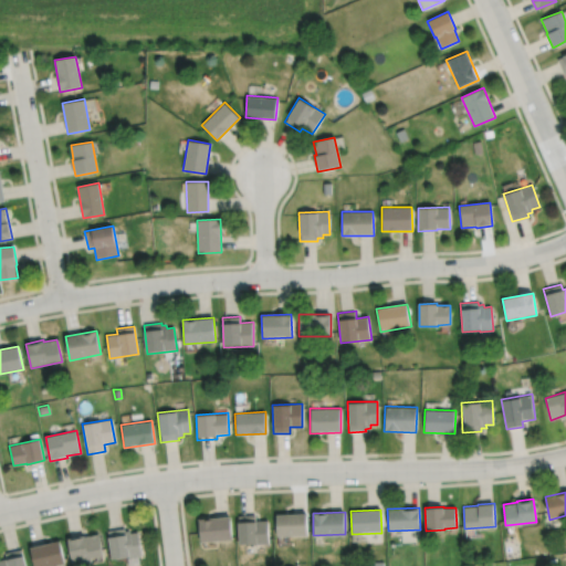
[(276,514),(276,535),(306,535),(306,513),(276,514)]
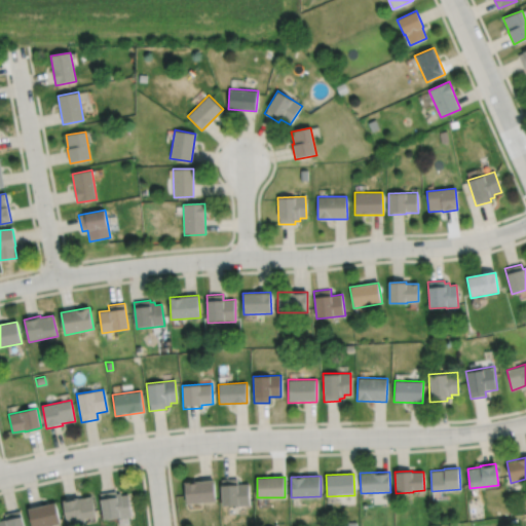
[(221,479),(222,505),(250,504),(250,484),(237,484),(237,479),(221,479)]
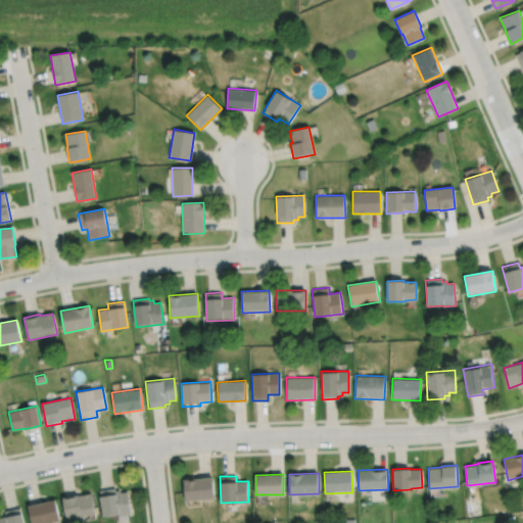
[(183,479),(185,501),(214,498),(212,477),(183,479)]
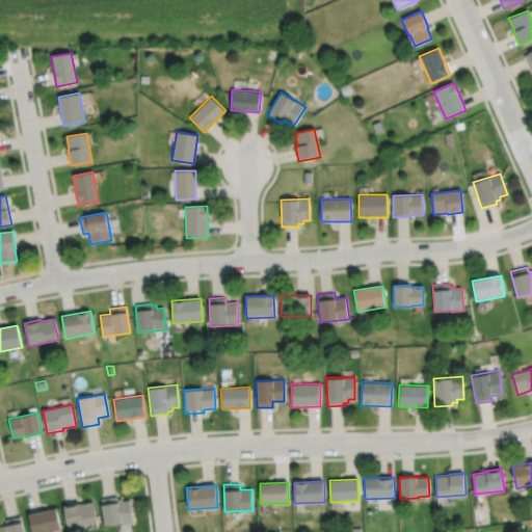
[(101,498),(105,526),(133,522),(130,500),(123,502),(123,498),(117,499),(117,496),(101,498)]
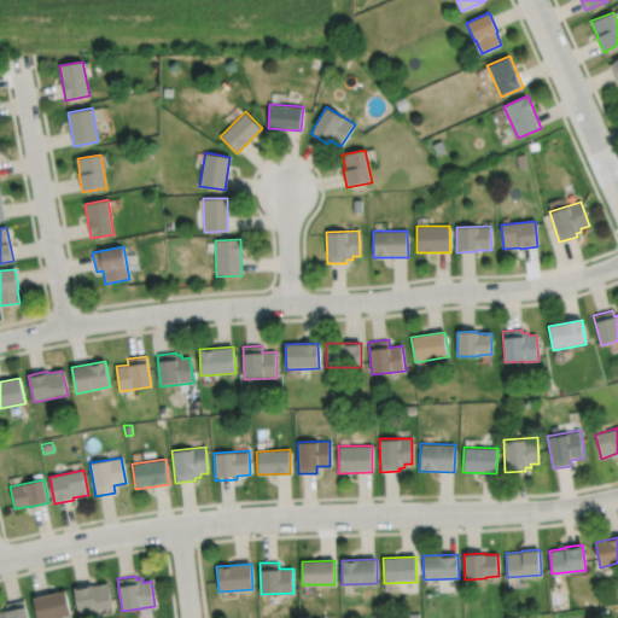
[(74,587),(80,612),(112,605),(109,583),(93,586),(93,583),(74,587)]
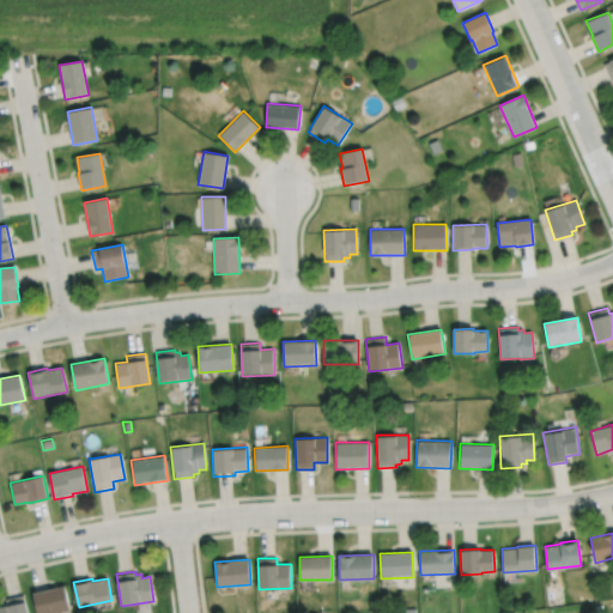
[(32,592),(37,612),(53,612),(59,612),(71,611),(65,584),(32,592)]
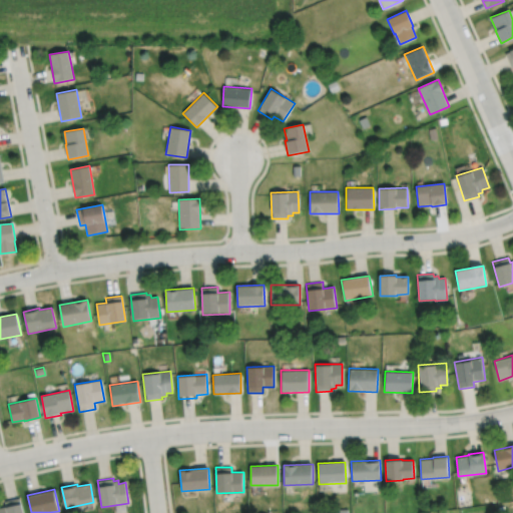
[(0,512),(0,507),(6,506),(4,501),(20,497),(23,512),(0,512)]
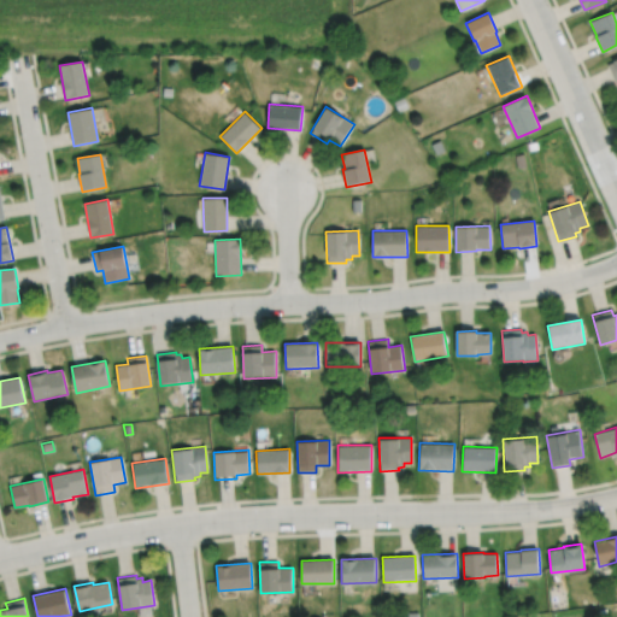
All buildings are outlined.
